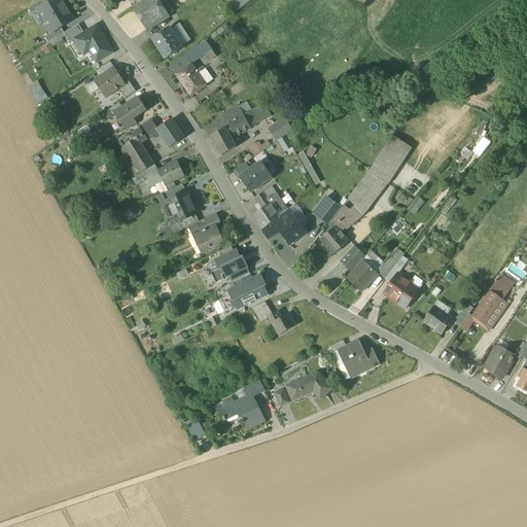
[(42,0),(28,8),(31,14),(38,10),(46,4),(43,0),(42,0)]
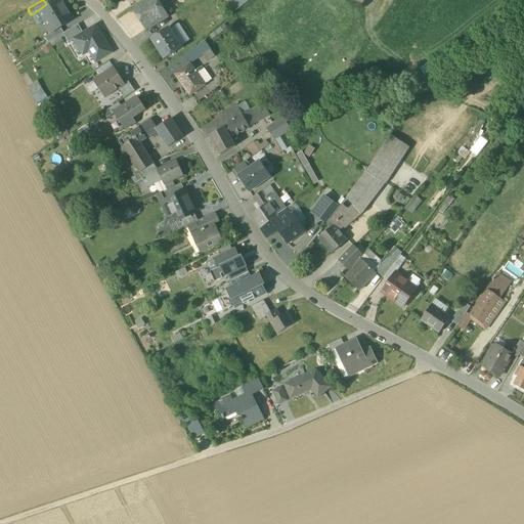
[(38,10),(45,22),(67,8),(64,5),(63,6),(61,3),(62,2),(60,0),(53,0),(46,4),(38,10)]
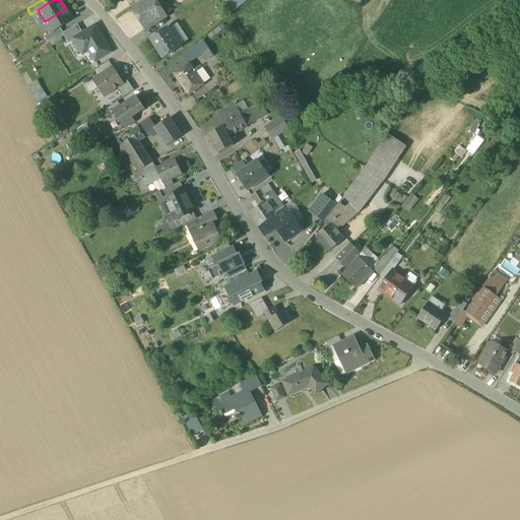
[(131,10),(143,28),(166,13),(156,0),(145,0),(144,1),(131,10)]
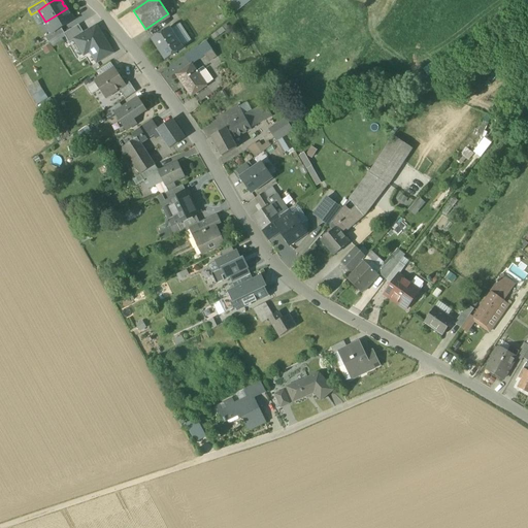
[(173,10),(166,0),(159,0),(168,13),(173,10)]
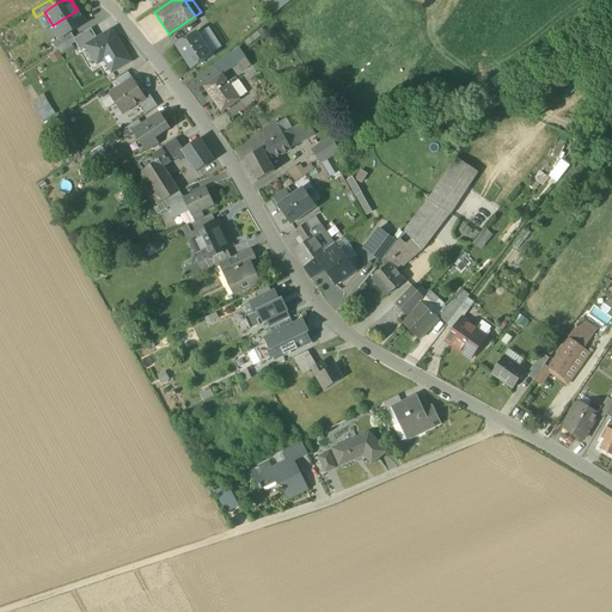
[(273,16),(291,0),(269,0),(263,5),(273,16)]
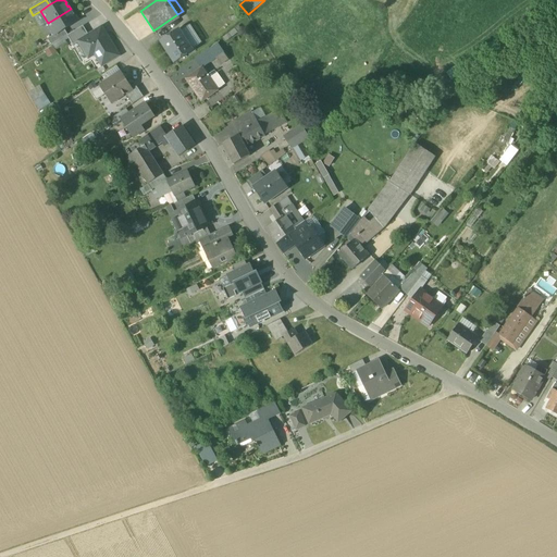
[(72,12),(71,9),(48,23),(54,35),(56,35),(64,29),(77,22),(74,16),(73,15),(72,13),(72,12)]
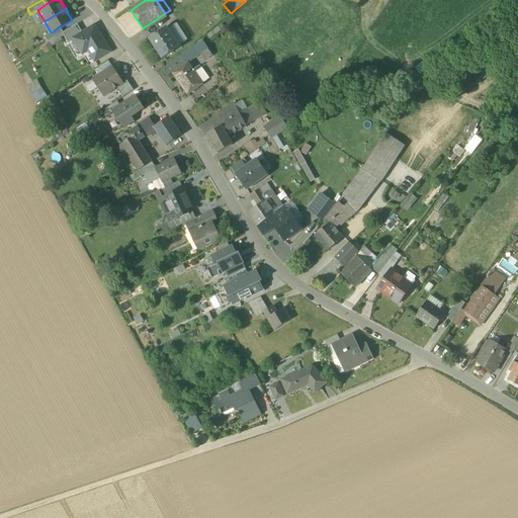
[(37,10),(30,14),(37,25),(45,21),(37,10)]
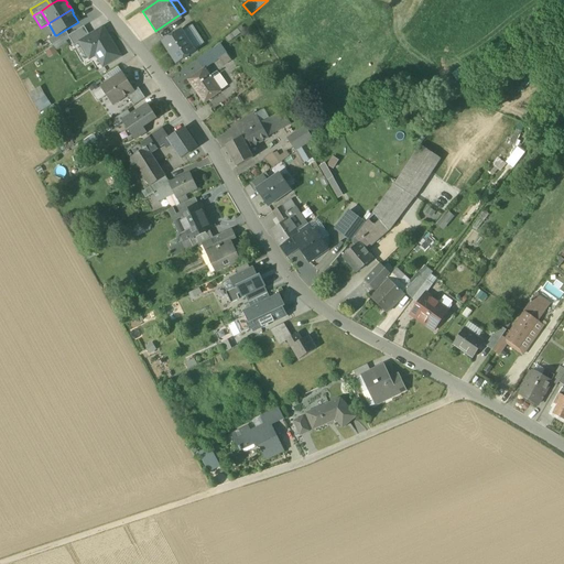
[(193,25),(183,33),(194,51),(204,44),(193,25)]
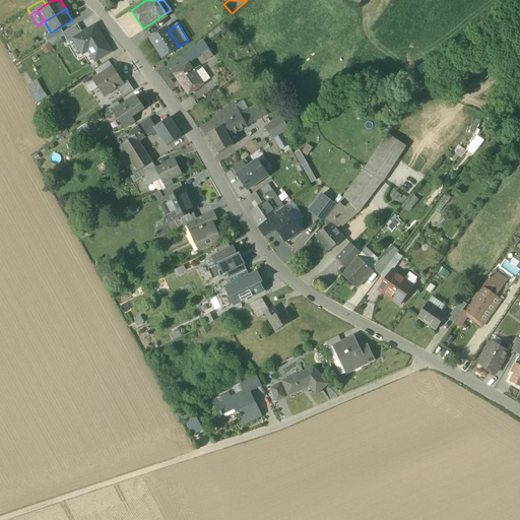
[(66,39),(68,43),(73,40),(73,39),(82,34),(77,24),(63,33),(62,34),(66,39)]
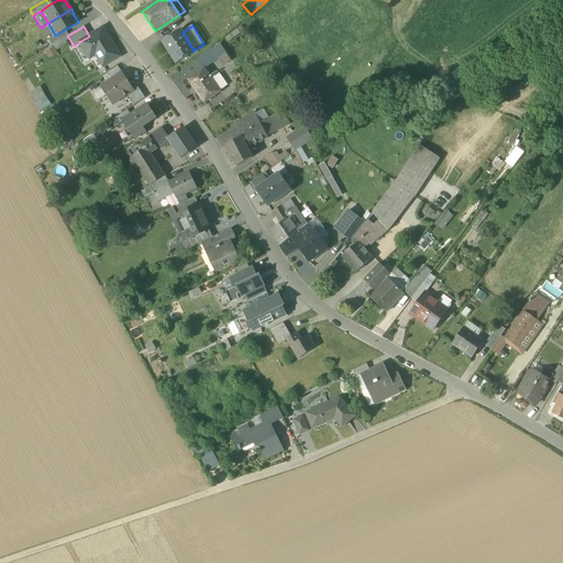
[(103,67),(120,57),(102,28),(89,36),(79,42),(79,43),(88,58),(89,59),(96,55),(103,67)]
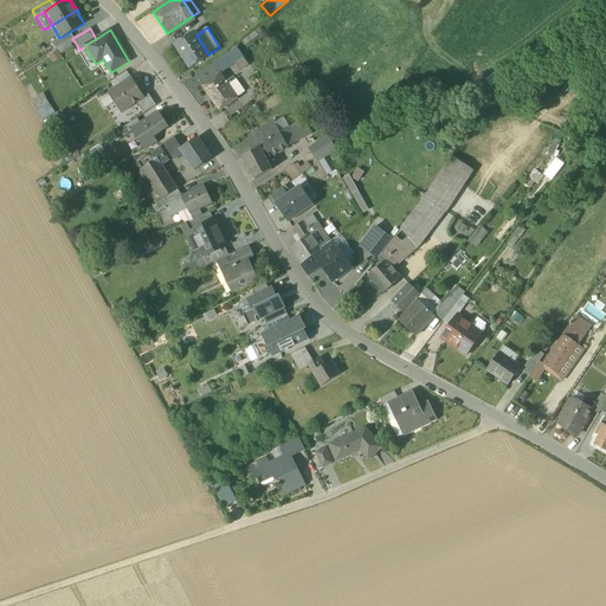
[(51,43),(56,50),(57,49),(72,39),(73,38),(70,32),(60,38),(59,38),(51,43)]
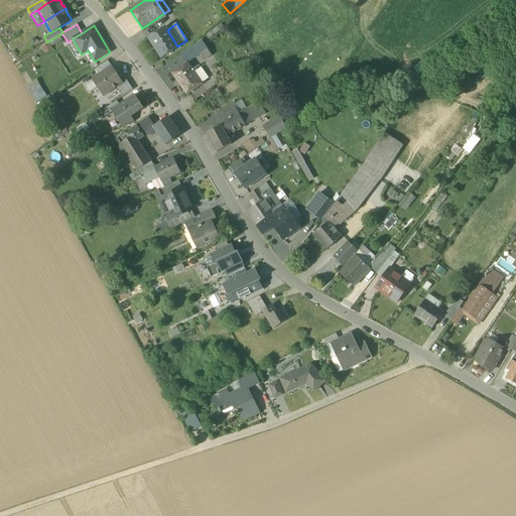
[(148,38),(161,58),(178,47),(177,46),(167,30),(165,28),(148,38)]
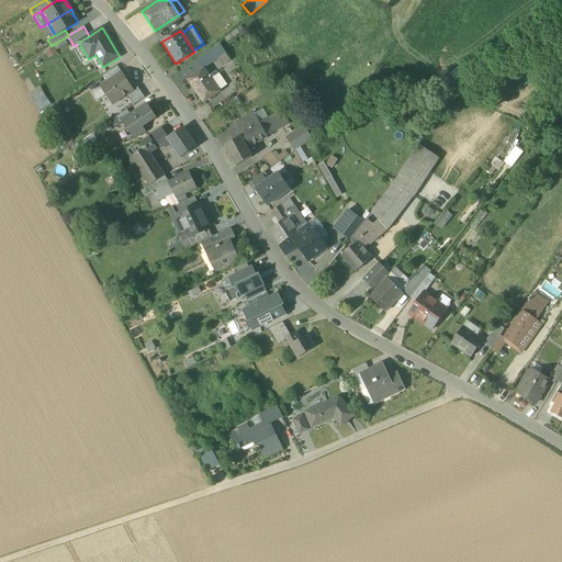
[(67,36),(53,45),(56,51),(71,42),(67,36)]
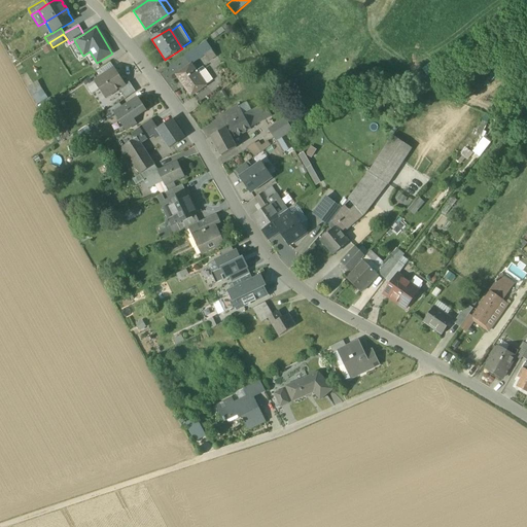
[(77,58),(82,55),(74,40),(69,43),(77,58)]
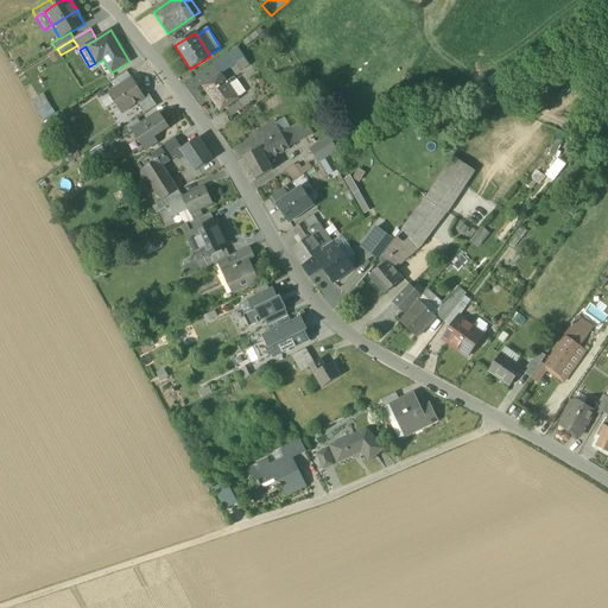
[(238,48),(228,54),(235,64),(241,71),(249,65),(238,48)]
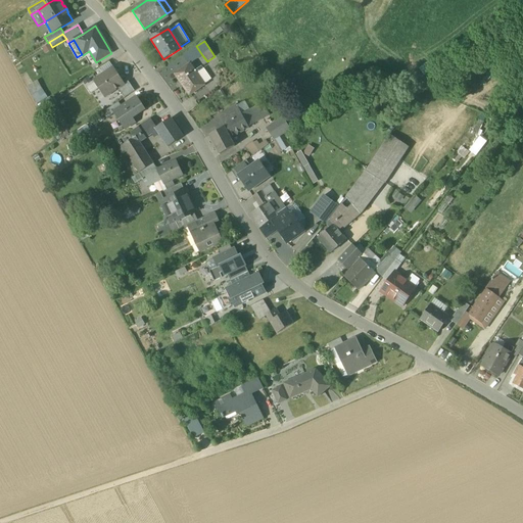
[(49,44),(42,48),(45,54),(53,50),(49,44)]
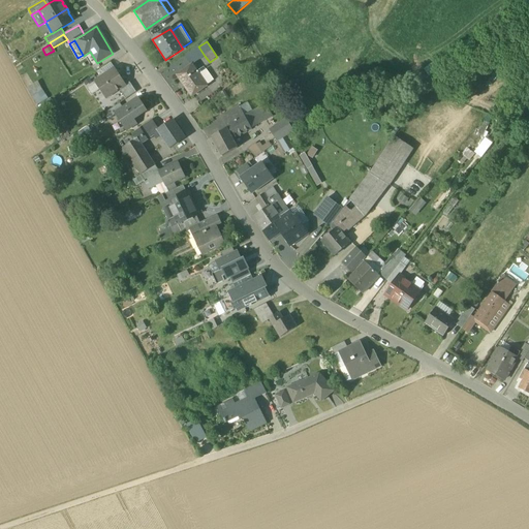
[(184,56),(190,65),(192,64),(205,56),(198,47),(184,56)]
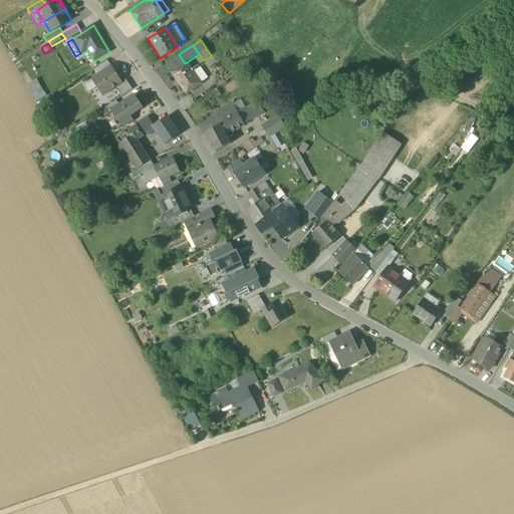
[(201,83),(193,72),(187,62),(185,63),(171,73),(186,94),(201,83)]
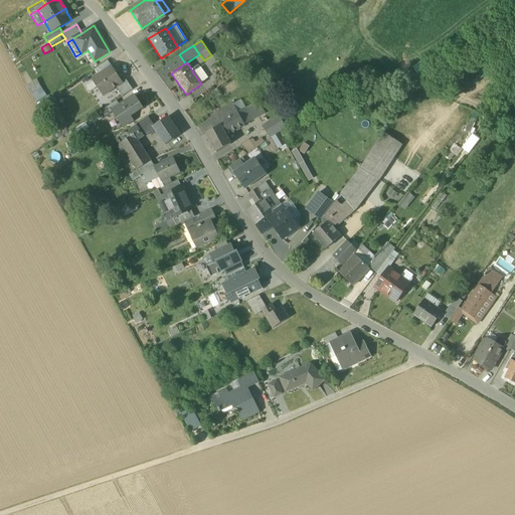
[(111,66),(108,68),(114,77),(117,75),(111,66)]
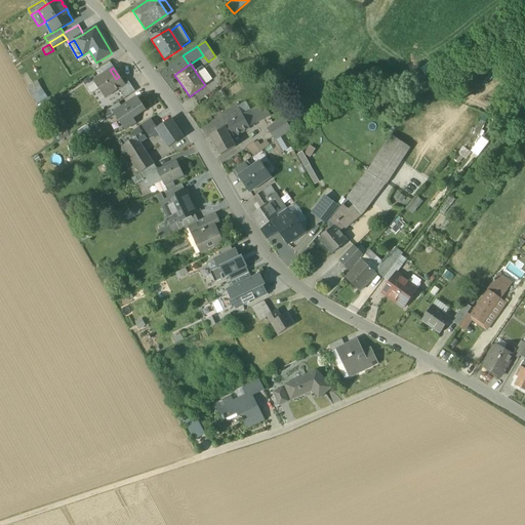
[(204,69),(197,74),(205,85),(209,82),(209,79),(209,77),(204,69)]
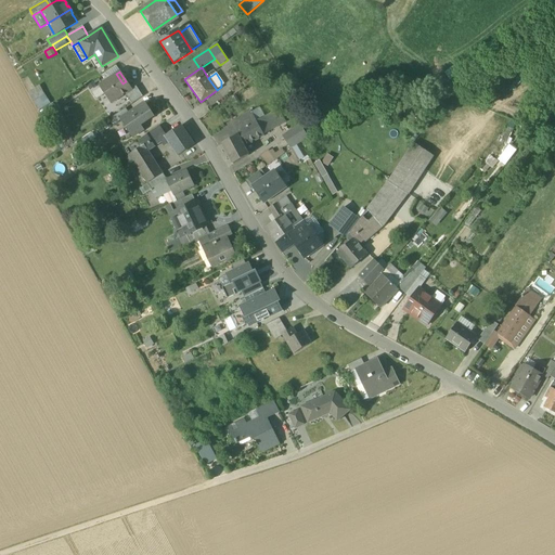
[(110,93),(115,101),(126,94),(132,90),(131,89),(126,81),(123,84),(116,74),(99,86),(105,95),(110,93)]
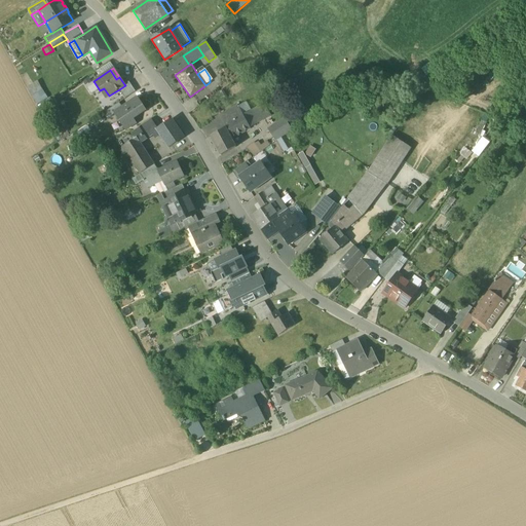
[(37,81),(27,88),(31,97),(43,89),(37,81)]
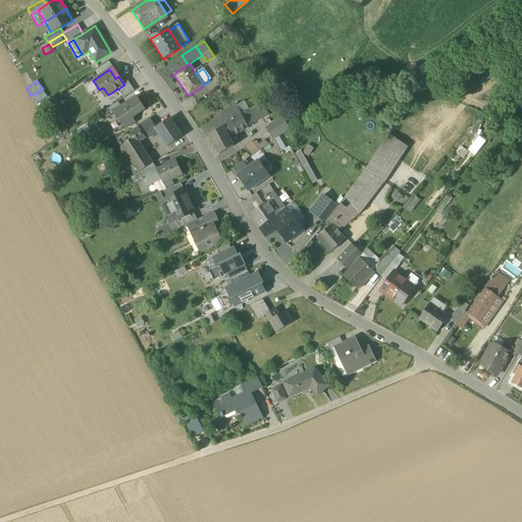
[(118,89),(124,98),(135,91),(127,82),(123,84),(124,85),(118,89)]
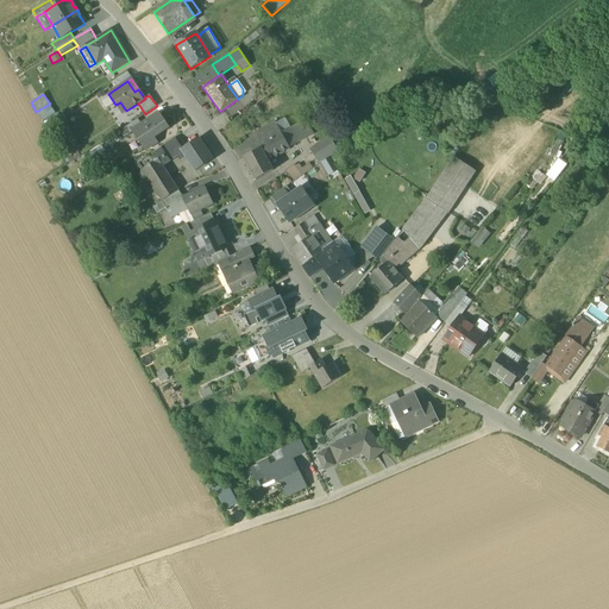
[(120,102),(115,105),(121,114),(126,111),(120,102)]
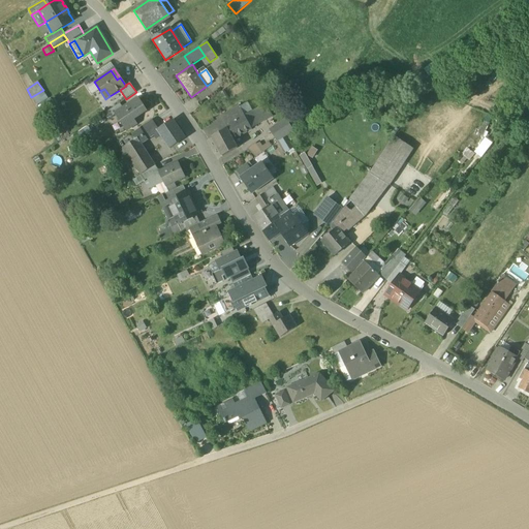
[(49,99),(43,90),(31,97),(36,106),(49,99)]
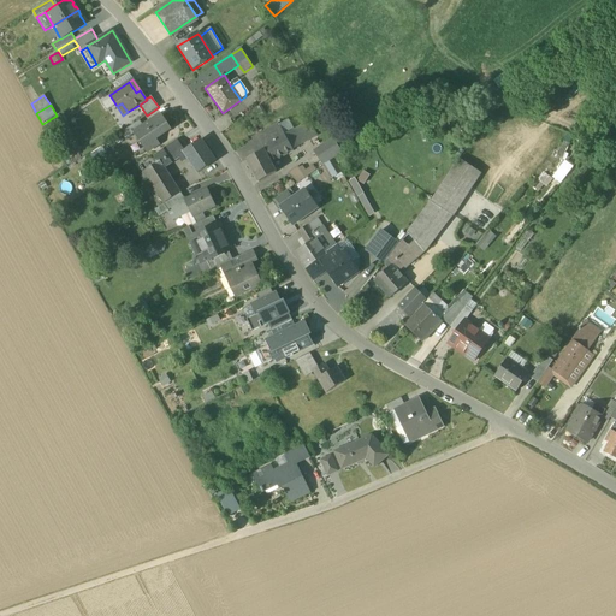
[(135,134),(147,152),(158,144),(154,138),(170,129),(161,116),(143,126),(135,132),(135,134)]
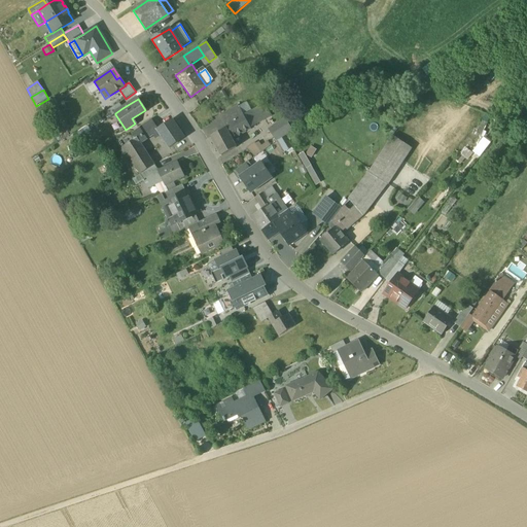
[(247,102),(239,107),(243,115),(252,111),(247,102)]
